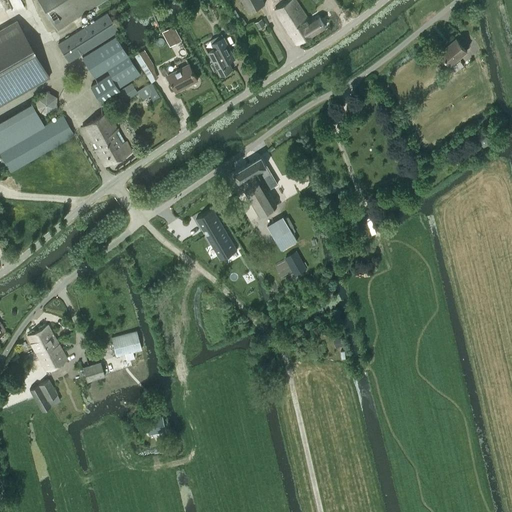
[(37,0),(40,4),(56,30),(102,0),(37,0)]
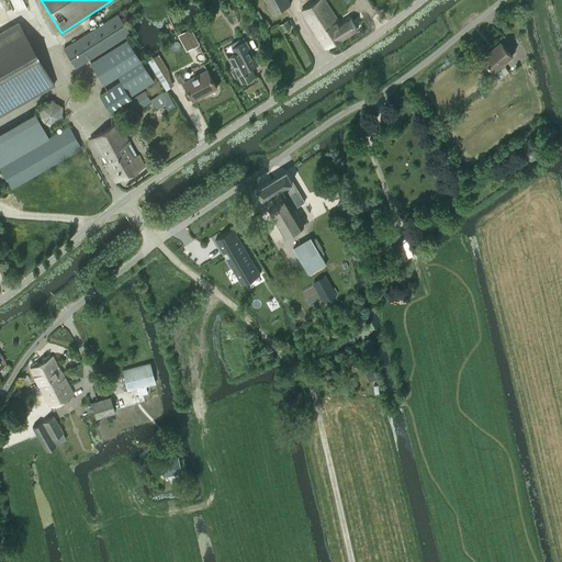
[(265,0),(273,14),(290,4),(288,0),(265,0)]
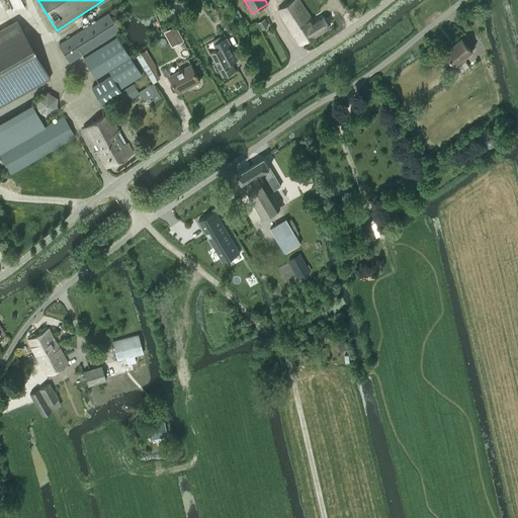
[(299,45),(328,27),(322,18),(314,23),(298,0),(291,0),(277,9),(299,45)]
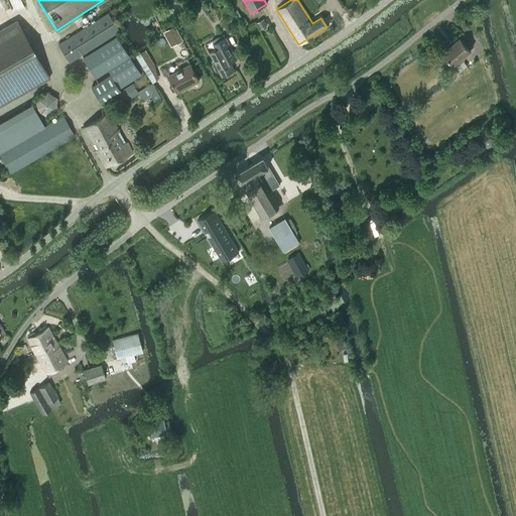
[(69,62),(118,30),(107,13),(57,44),(69,62)]
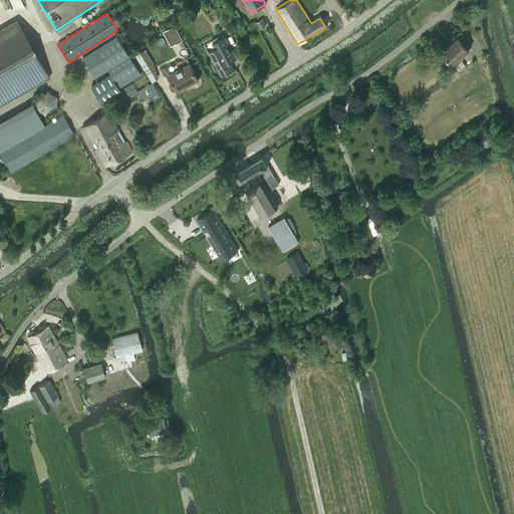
[(24,33),(16,19),(0,28),(0,103),(49,76),(24,33)]
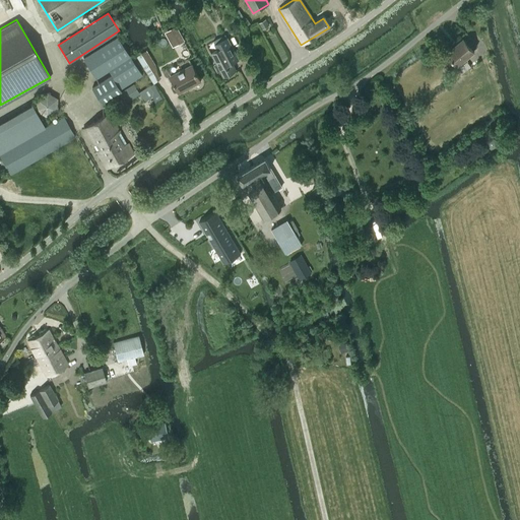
[(265,19),(259,22),(262,28),(268,25),(265,19)]
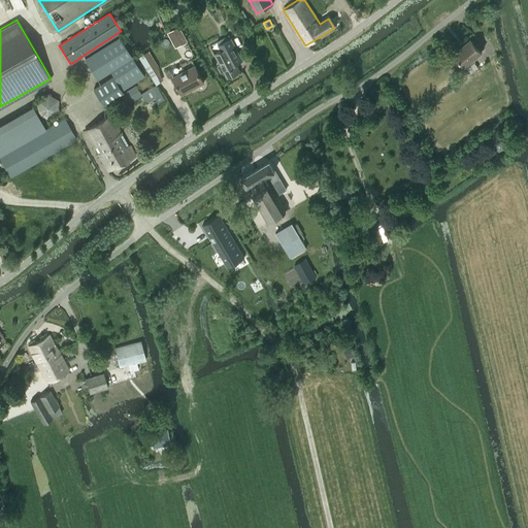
[(187,41),(179,29),(169,34),(176,46),(187,41)]
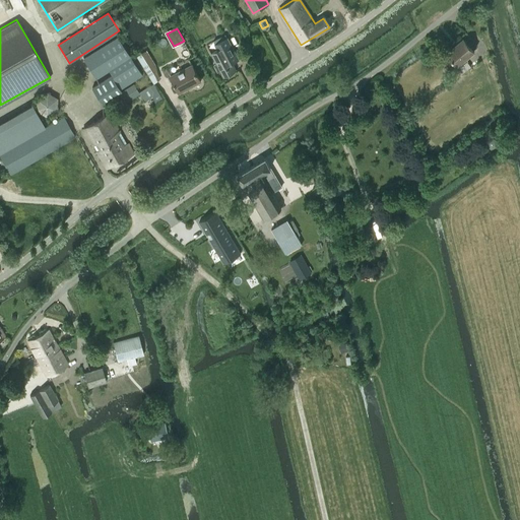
[(83,57),(95,77),(109,70),(112,75),(92,87),(103,105),(119,94),(122,92),(120,89),(142,74),(117,36),(83,57)]
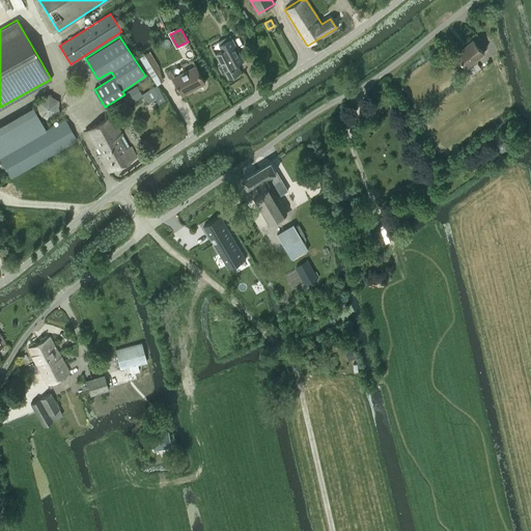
[(473,38),(456,53),(468,66),(484,52),(483,51),(487,47),(478,36),(474,39),(473,38)]
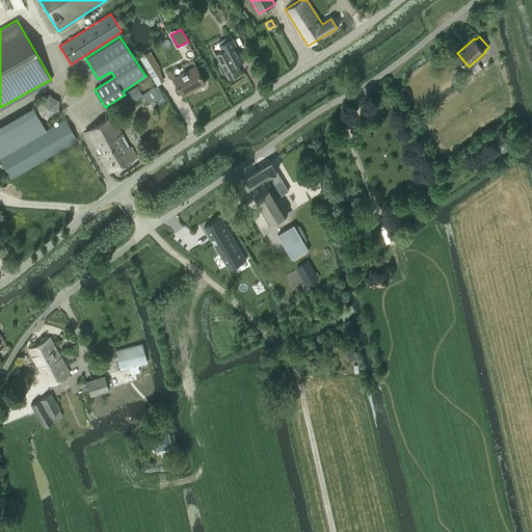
[(242,72),(237,63),(243,59),(233,40),(220,46),(222,51),(216,55),(221,65),(219,67),(222,74),(225,72),(229,79),(242,72)]
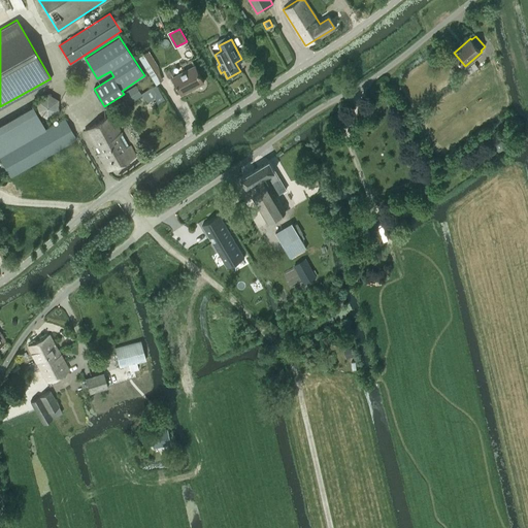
[(469,75),(479,68),(474,62),(464,69),(469,75)]
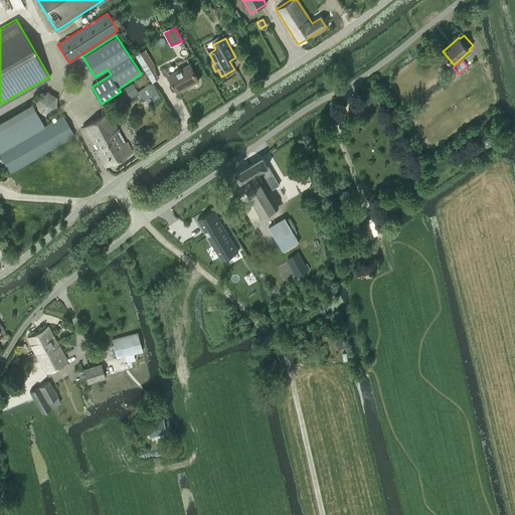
[(190,84),(198,80),(189,63),(168,74),(176,89),(188,82),(190,84)]
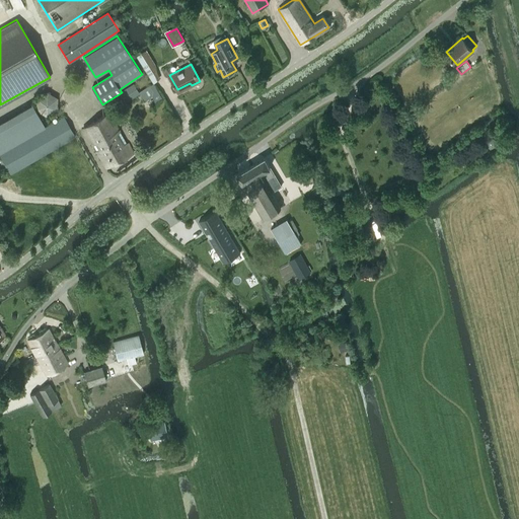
[(163,99),(153,83),(150,86),(149,85),(138,92),(140,94),(144,101),(151,96),(156,104),(163,99)]
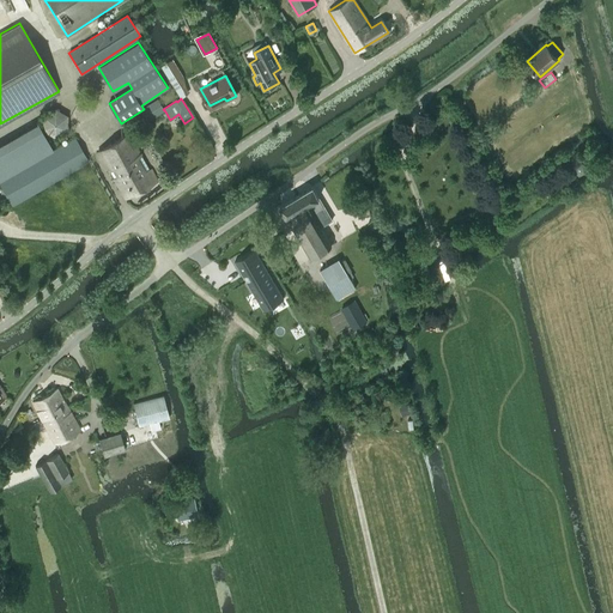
[(144,109),(140,111),(147,122),(165,111),(163,109),(158,99),(144,109)]
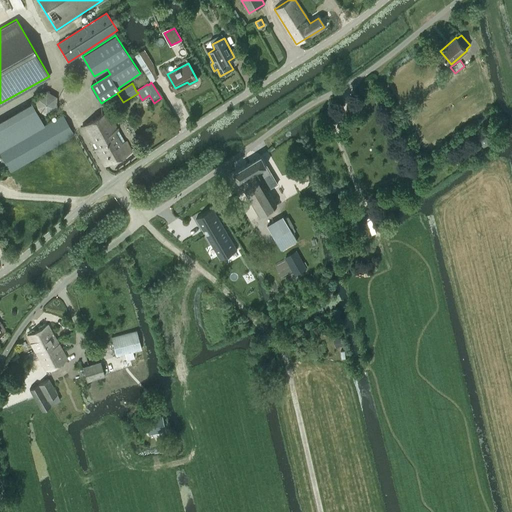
[(46,114),(56,108),(56,96),(45,90),(35,96),(35,108),(46,114)]
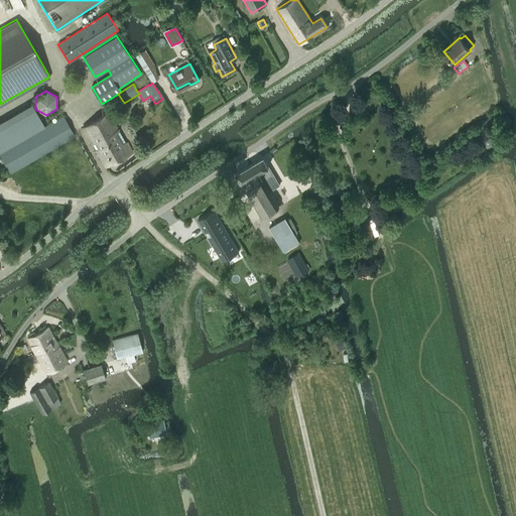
[(31,104),(0,121),(0,156),(9,172),(70,137),(74,135),(62,116),(44,127),(31,104)]
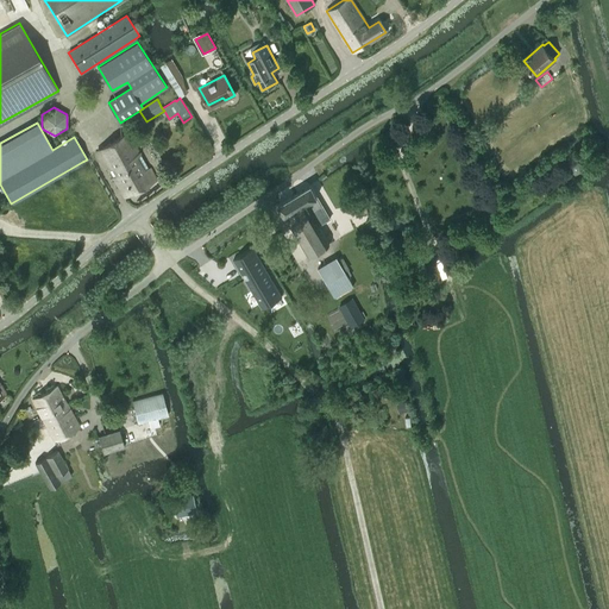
[(140,154),(127,133),(96,151),(124,198),(156,180),(149,168),(148,168),(139,155),(140,154)]
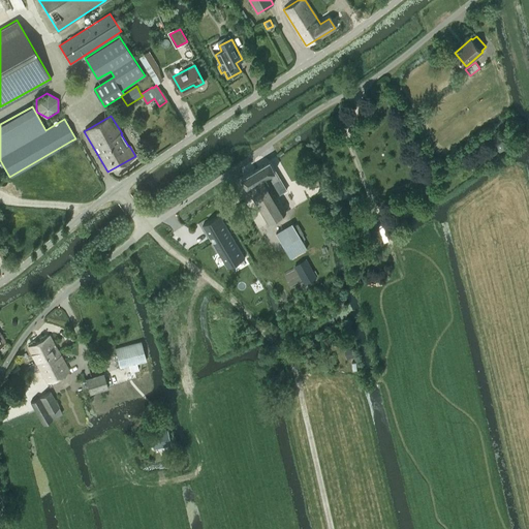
[(495,142),(495,148),(500,151),(505,149),(505,143),(500,139),(495,142)]
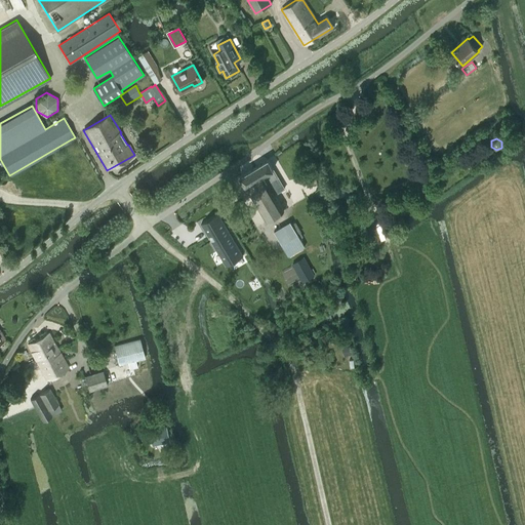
[(266,220),(283,210),(272,192),(282,187),(267,159),(239,175),(266,220)]
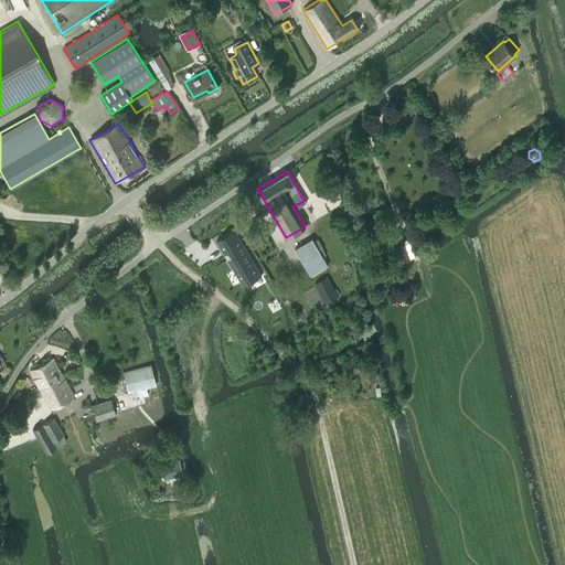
[(235,230),(216,241),(224,254),(227,253),(231,257),(227,259),(234,270),(243,286),(262,275),(260,272),(235,230)]
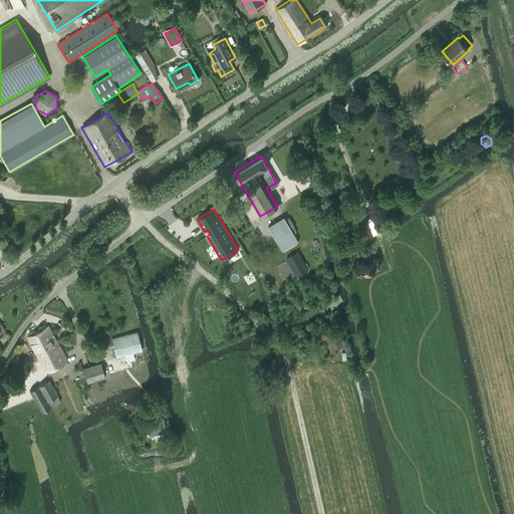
[(361,228),(353,209),(342,214),(350,233),(361,228)]
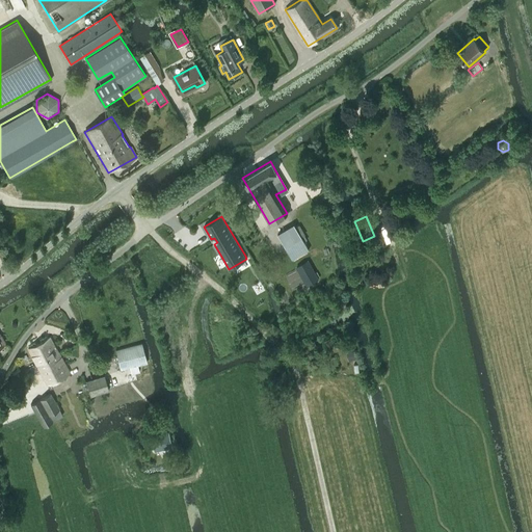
[(292,260),(309,249),(300,237),(284,247),(292,260)]
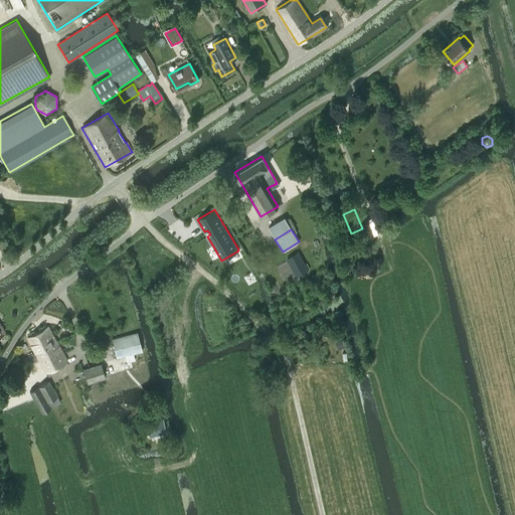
[(308,271),(298,251),(286,259),(297,277),(308,271)]
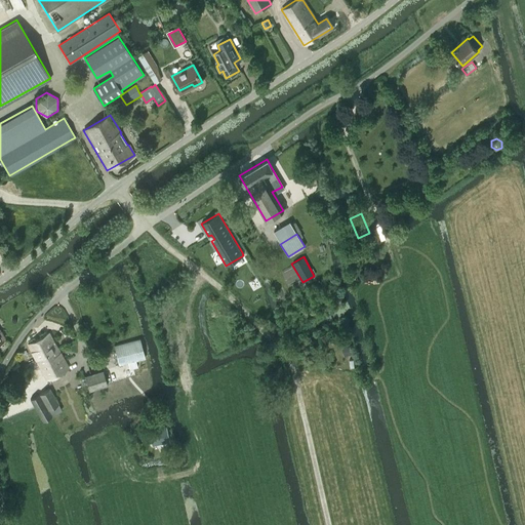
[(327,332),(321,336),(324,341),(330,337),(327,332)]
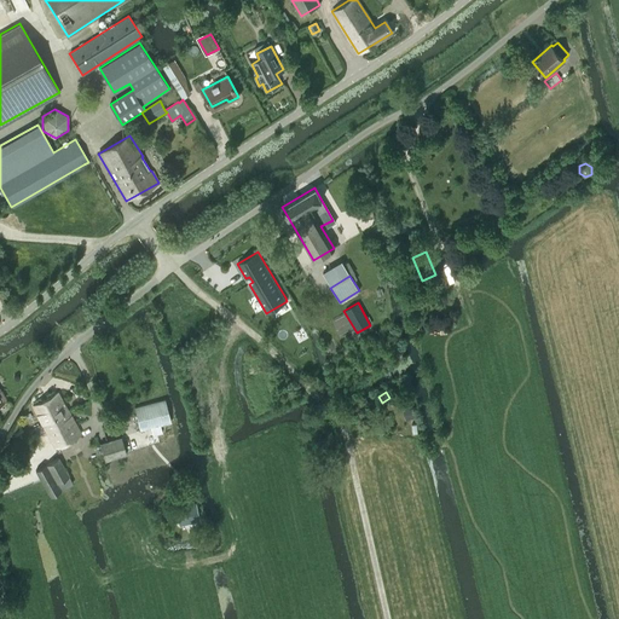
[(41,423),(65,411),(57,393),(32,405),(41,423)]
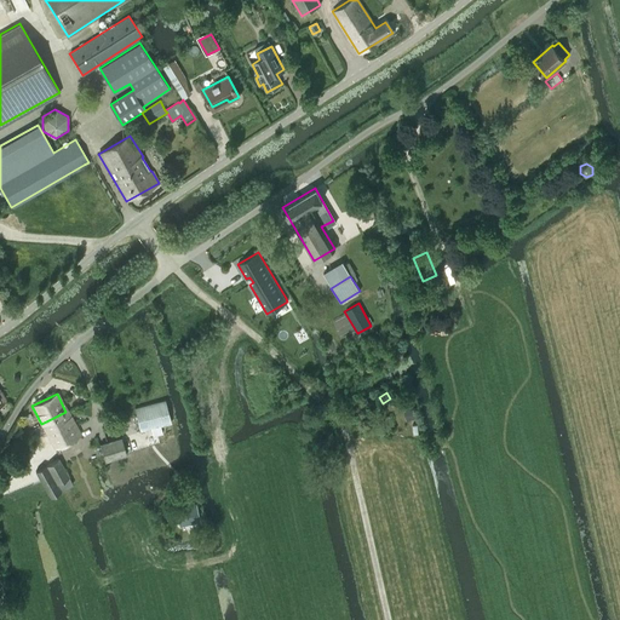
[(139,431),(171,423),(165,400),(133,408),(139,431)]
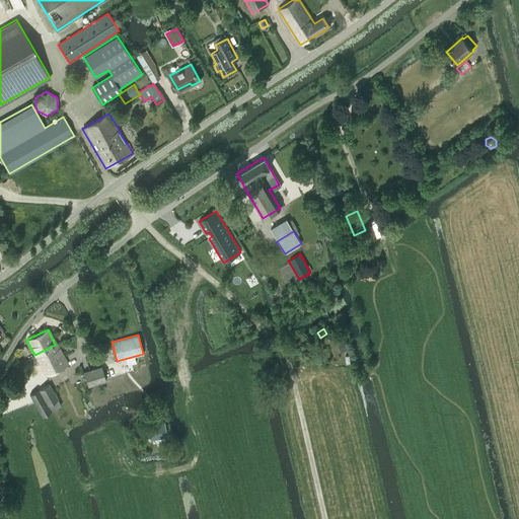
[(347,342),(338,345),(341,352),(349,349),(350,349),(347,342)]
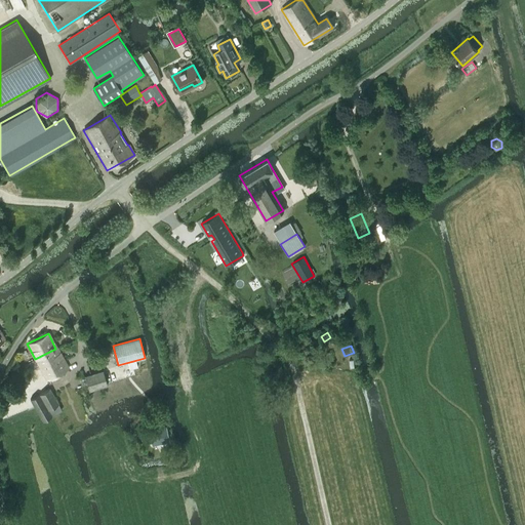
[(57,348),(55,349),(35,359),(45,379),(68,367),(57,348)]
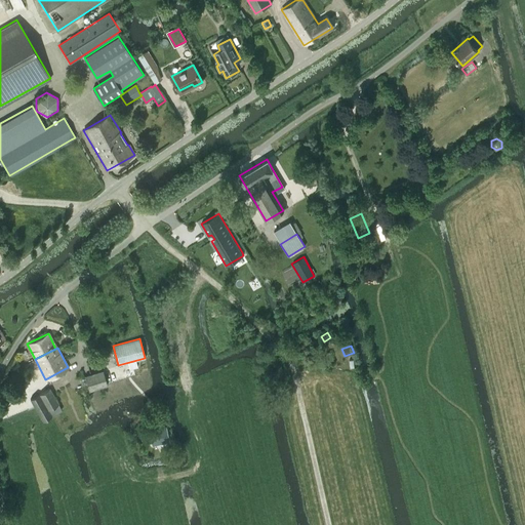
[(107,385),(103,371),(84,376),(89,391),(107,385)]
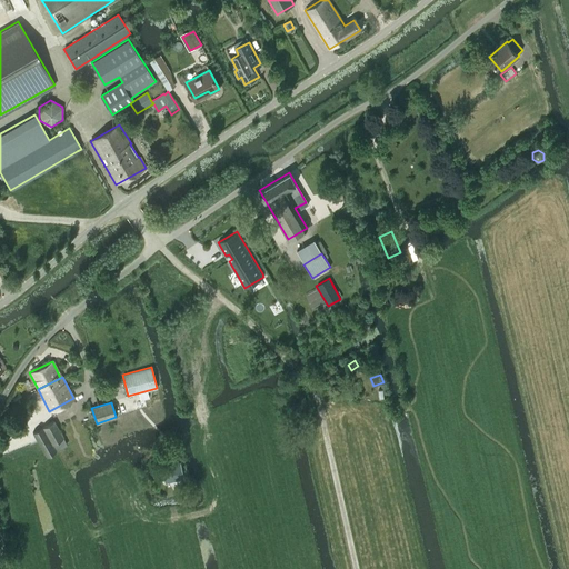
[(53,421),(42,428),(32,433),(47,457),(67,445),(53,421)]
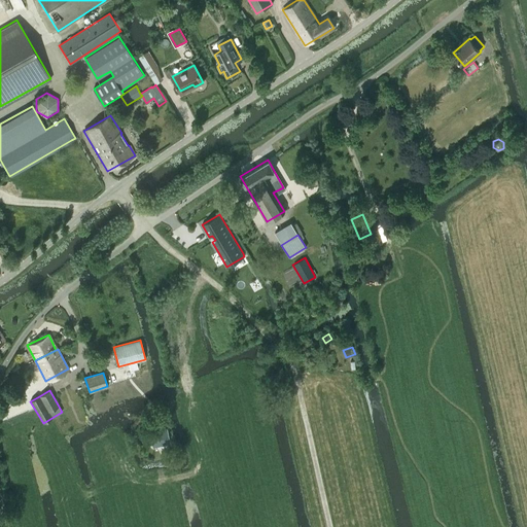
[(154,442),(167,440),(167,438),(171,437),(169,427),(152,430),(154,442)]
